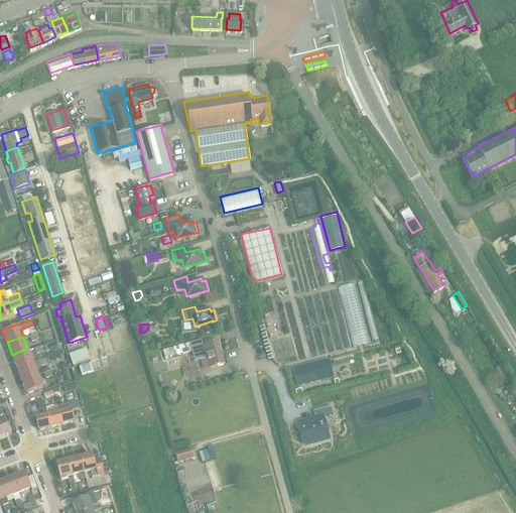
[(101,349),(112,345),(109,337),(98,341),(101,349)]
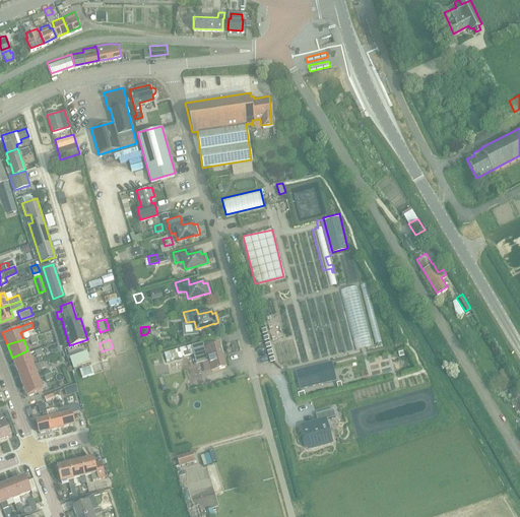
[(191,342),(164,350),(167,359),(193,351),(195,362),(208,358),(211,369),(225,365),(219,341),(204,345),(202,339),(191,342)]
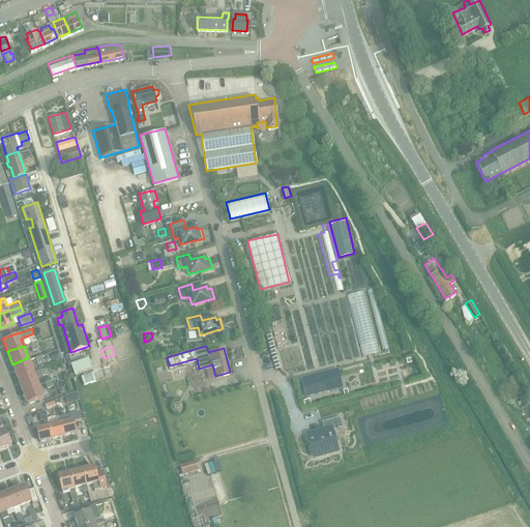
[(88,356),(70,362),(75,374),(92,368),(88,356)]
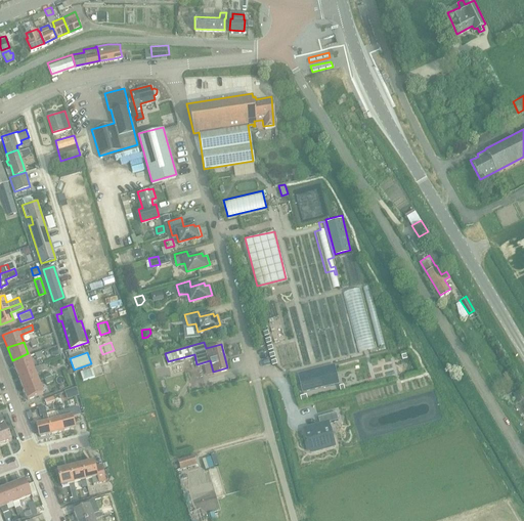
[(12,360),(17,373),(33,366),(28,353),(12,360)]
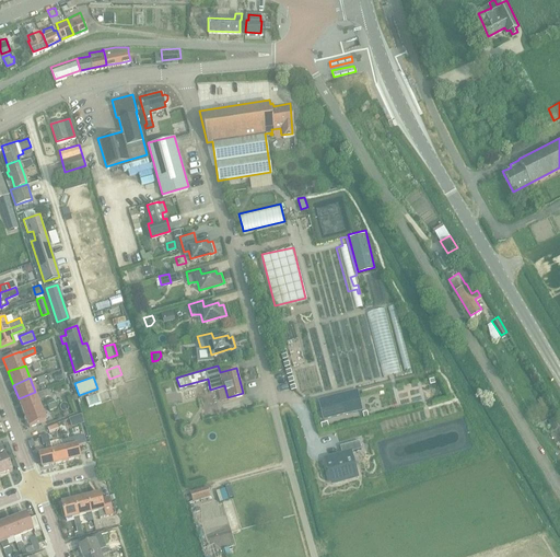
[(19,398),(24,412),(41,406),(37,397),(51,392),(49,386),(35,392),(19,398)]
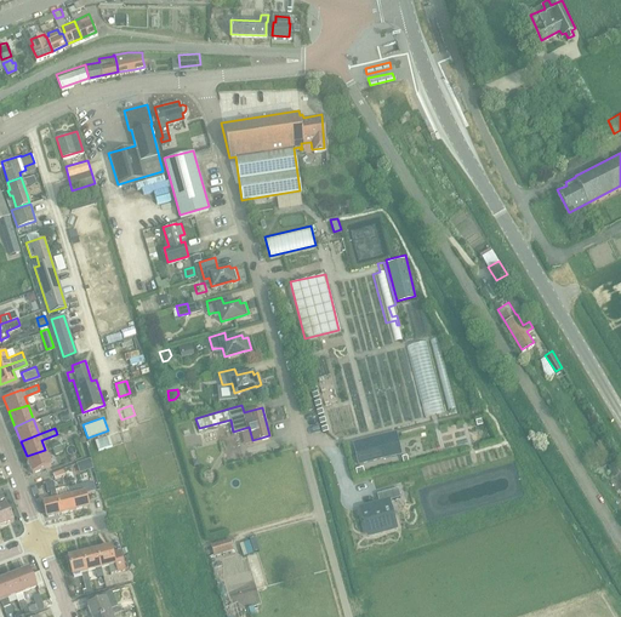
[(396,430),(353,440),(358,462),(400,452),(396,430)]
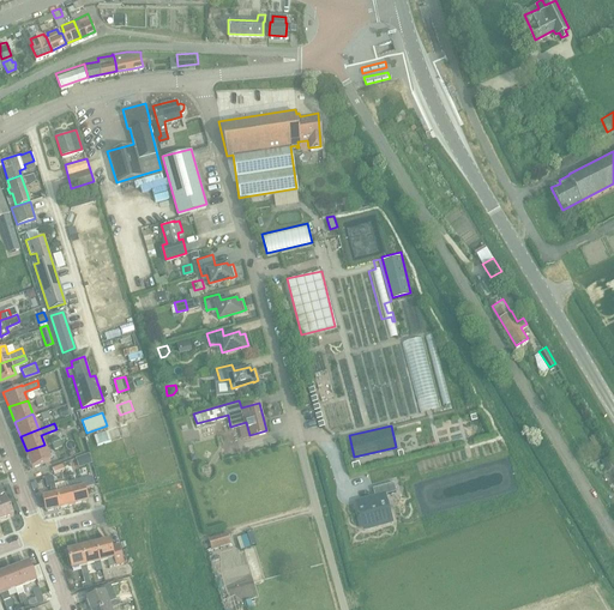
[(94,434),(97,442),(110,438),(108,429),(94,434)]
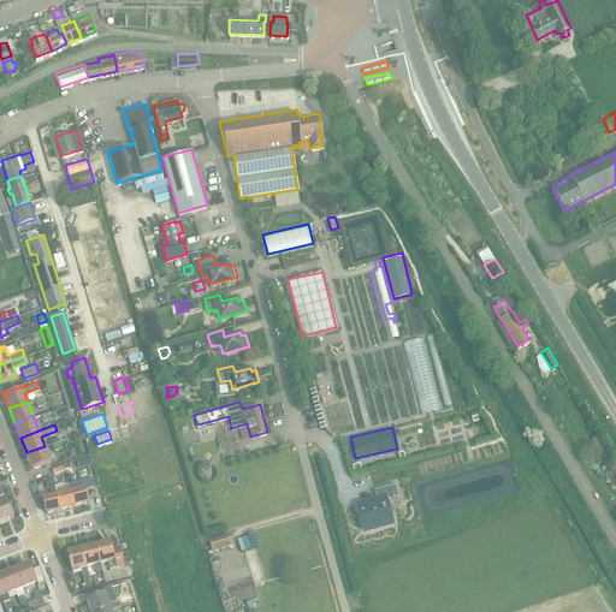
[(51,443),(54,449),(63,445),(59,439),(51,443)]
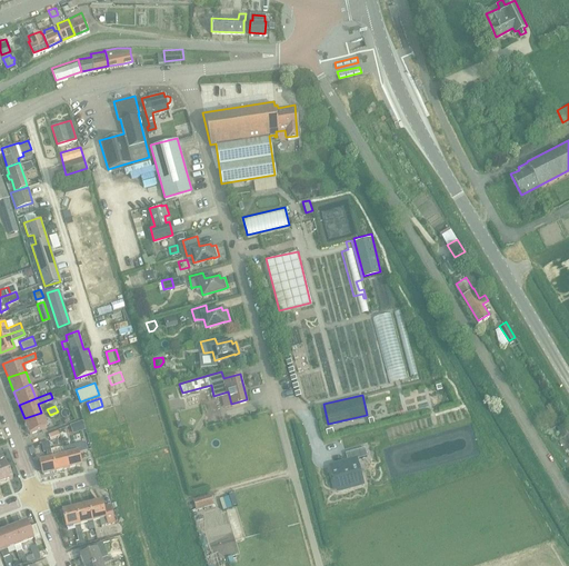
[(41,413),(25,418),(29,432),(47,425),(41,413)]
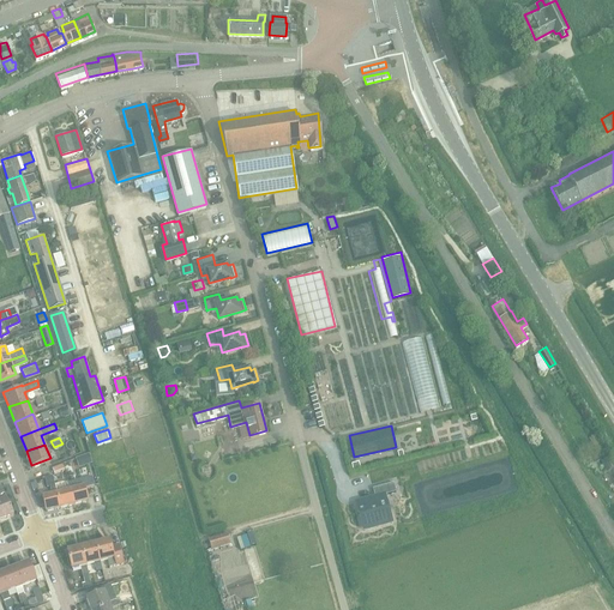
[(91,459),(89,452),(76,456),(78,464),(91,459)]
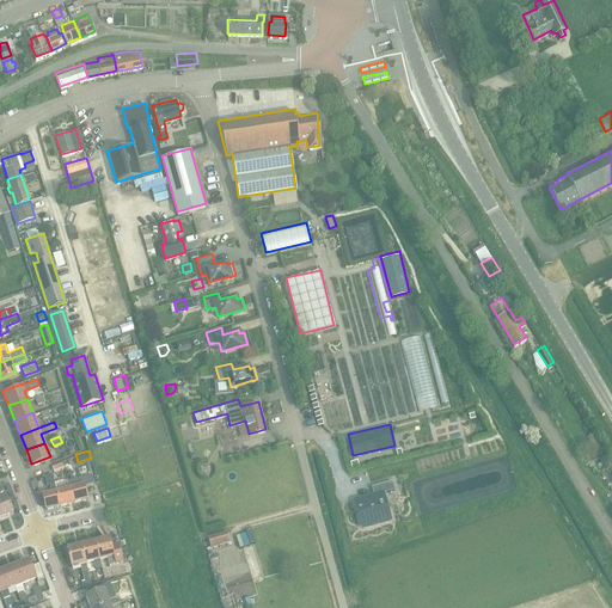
[(604,454),(598,458),(604,467),(610,464),(604,454)]
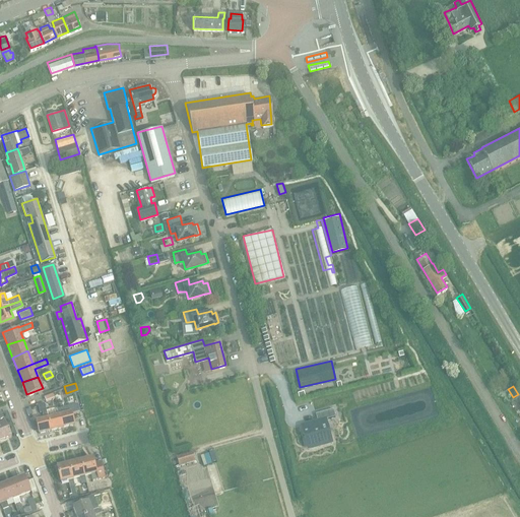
[(51,428),(48,415),(44,400),(38,403),(40,410),(42,410),(44,416),(36,418),(39,431),(51,428)]
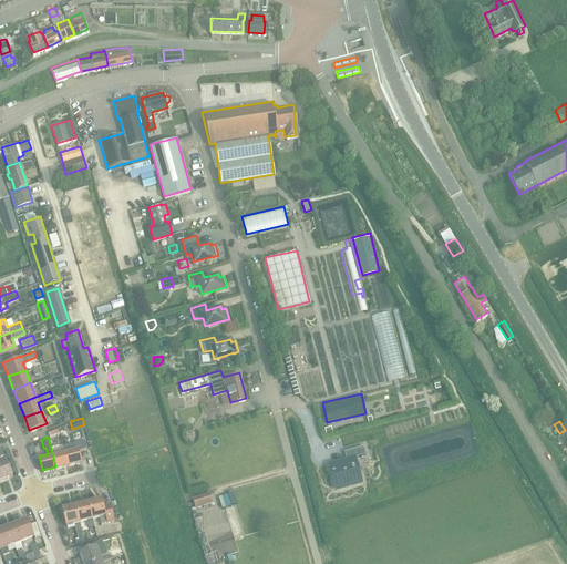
[(85,438),(63,444),(64,450),(68,463),(81,460),(78,449),(86,447),(85,438)]
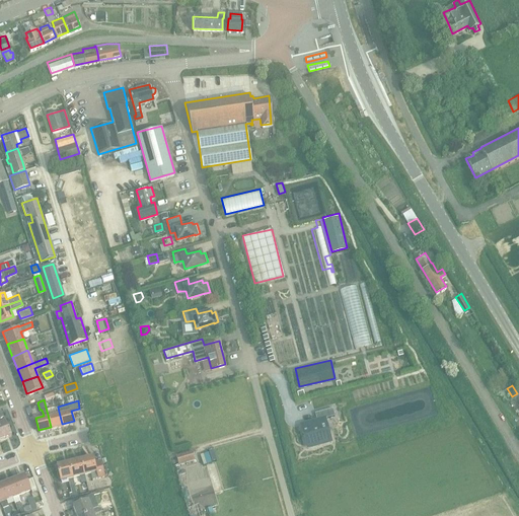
[(55,413),(48,415),(51,427),(62,424),(59,412),(57,404),(53,406),(55,413)]
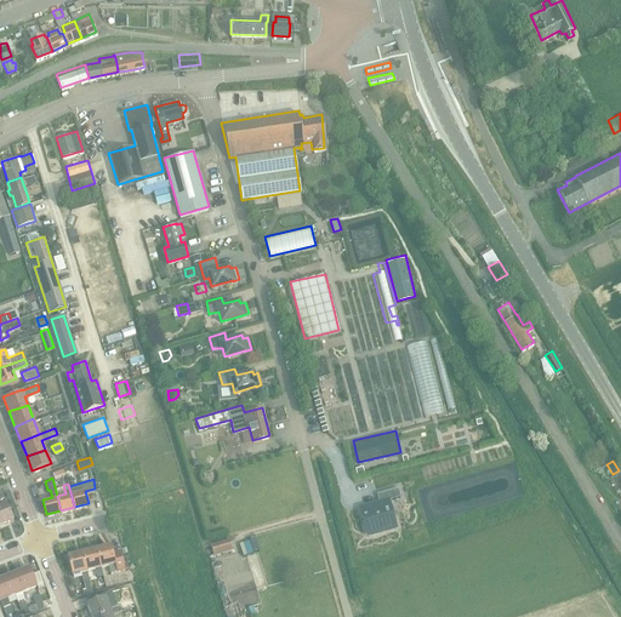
[(379,503),(360,508),(366,527),(394,519),(388,498),(399,496),(397,486),(376,492),(379,503)]
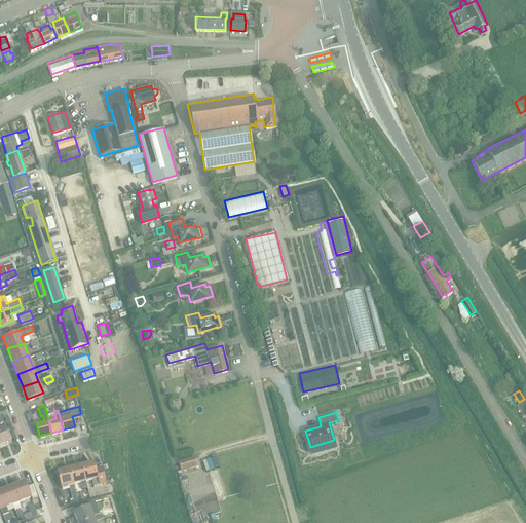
[(5,426),(0,427),(0,444),(10,440),(5,426)]
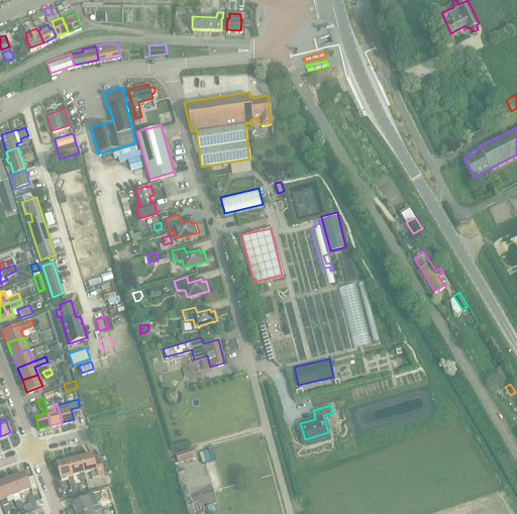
[(175,451),(177,460),(194,455),(191,447),(175,451)]
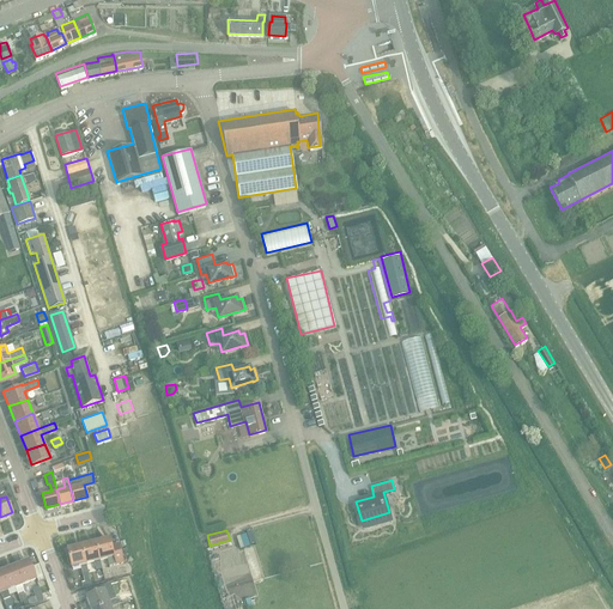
[(236,535),(240,547),(250,544),(247,531),(236,535)]
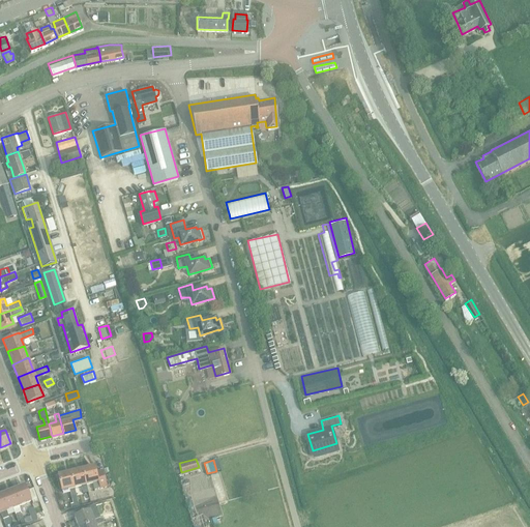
[(93,464),(82,467),(86,482),(92,481),(94,488),(106,485),(101,468),(95,470),(93,464)]
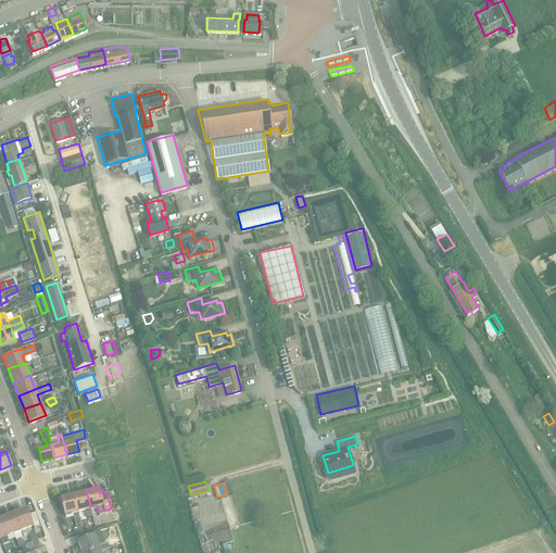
[(86,490),(74,492),(78,510),(85,508),(87,515),(91,514),(90,506),(86,490)]
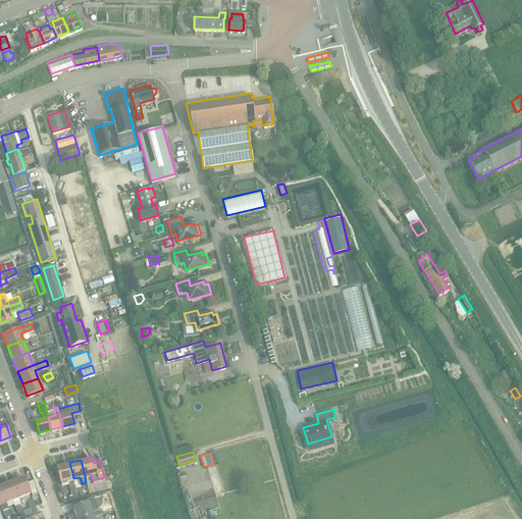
[(73,478),(69,462),(57,465),(61,481),(68,480),(71,494),(69,494),(70,498),(77,496),(73,478)]
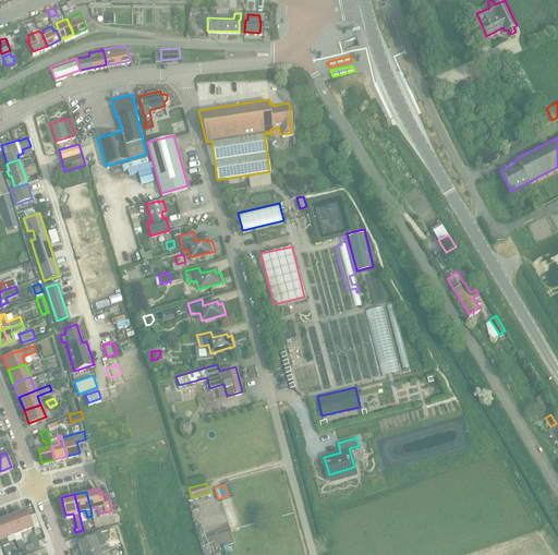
[(26,508),(13,514),(20,531),(33,526),(28,515),(26,508)]
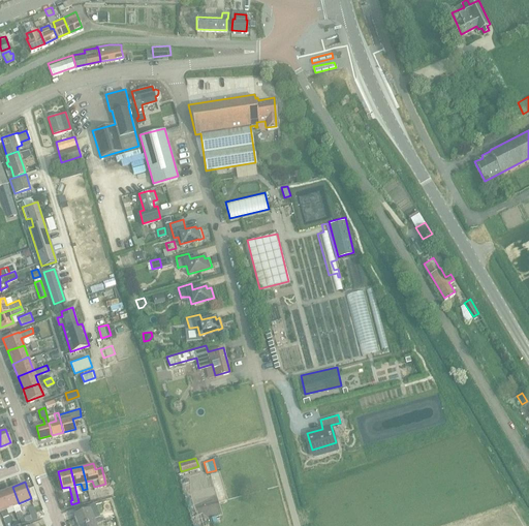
[(34,485),(27,488),(31,498),(32,500),(39,498),(34,485)]
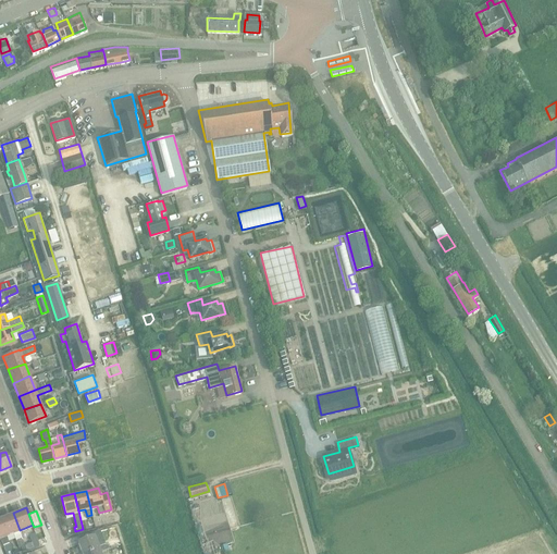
[(13,513),(0,518),(5,534),(13,532),(19,545),(21,545),(24,543),(20,530),(13,513)]
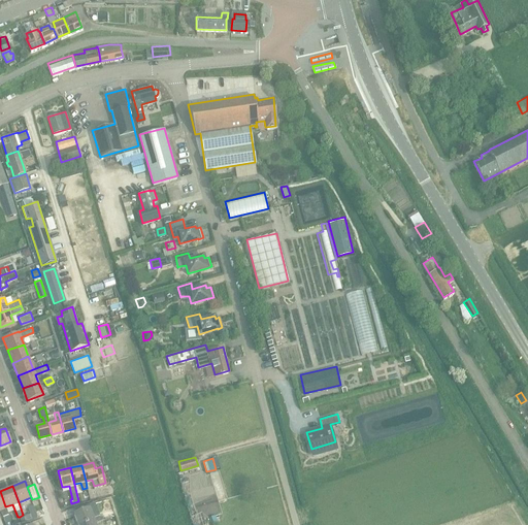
[(0,490),(0,509),(0,510),(5,522),(10,520),(5,506),(0,491),(0,490)]
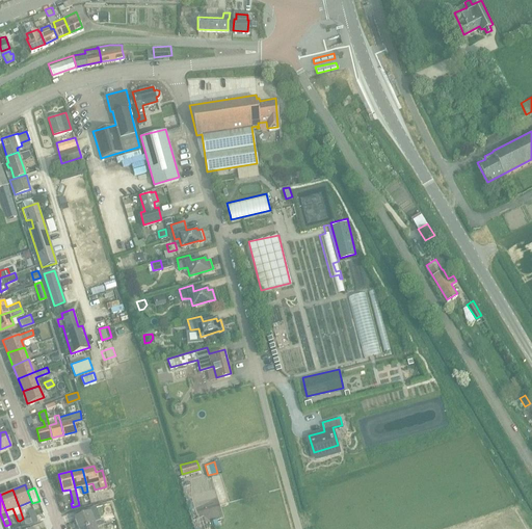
[(33,507),(28,509),(30,517),(32,521),(37,519),(35,512),(33,507)]
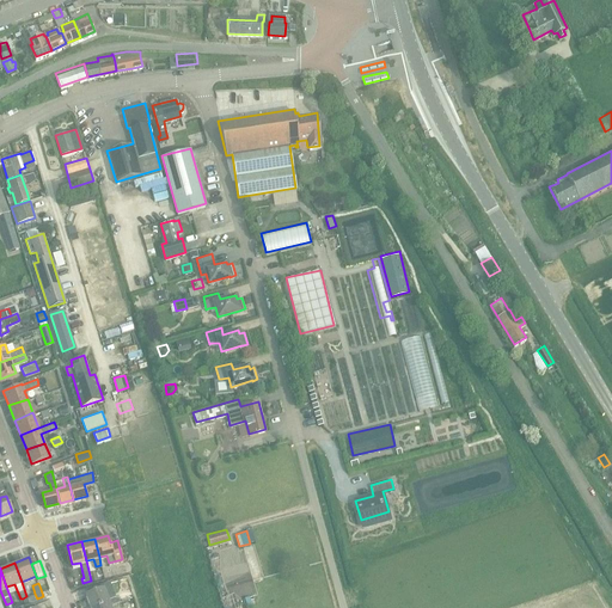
[(86,594),(91,607),(110,601),(110,602),(120,599),(117,594),(109,597),(104,587),(86,594)]
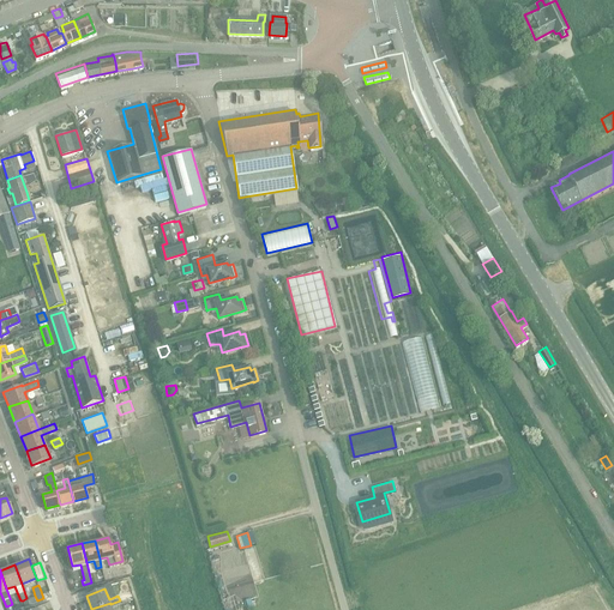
[(236,593),(221,598),(224,609),(228,609),(240,607),(236,593)]
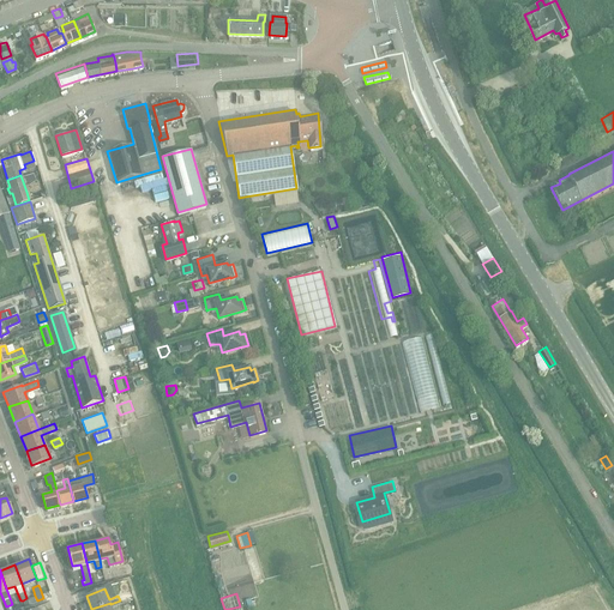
[(26,598),(23,601),(24,605),(37,601),(35,596),(26,598)]
